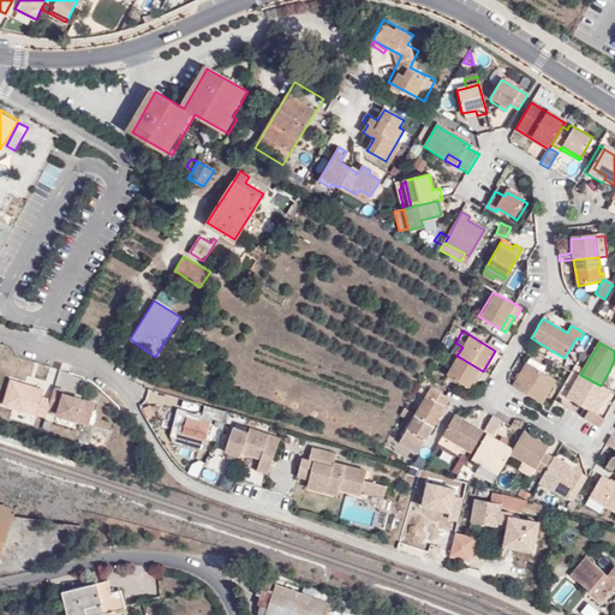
[(446,363),(453,366),(459,357),(457,356),(452,352),(446,363)]
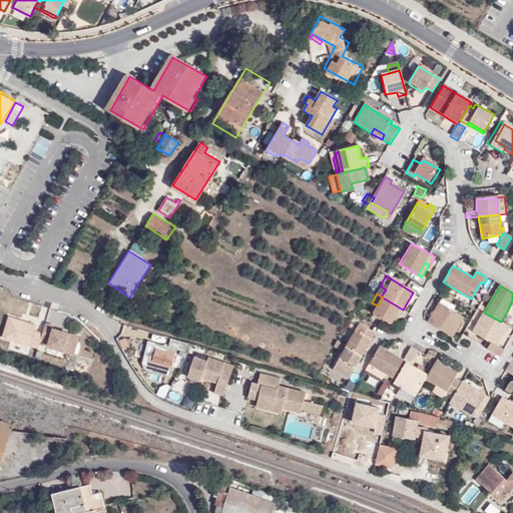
[(396,315),(399,317),(403,310),(383,298),(378,306),(372,314),(375,315),(382,320),(390,324),(396,315)]
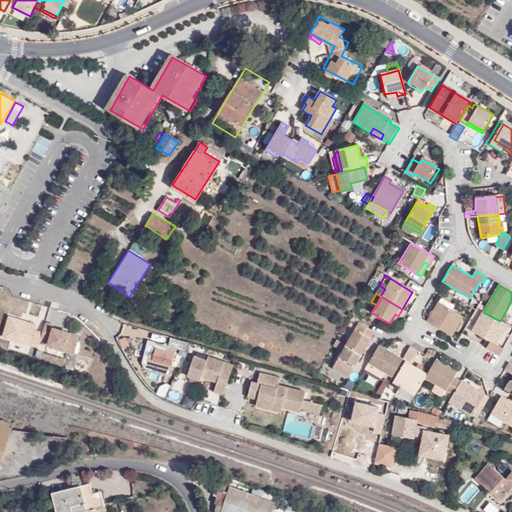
[(452,307),(440,300),(438,303),(450,311),(452,307)]
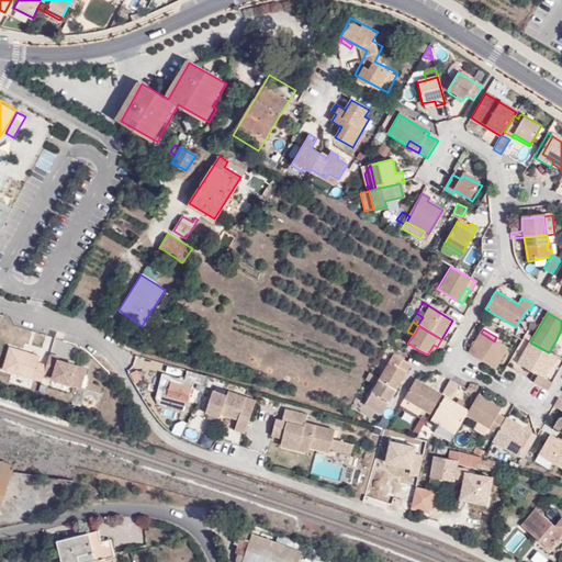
[(494,341),(481,333),(469,353),(483,362),(495,370),(507,349),(494,341)]
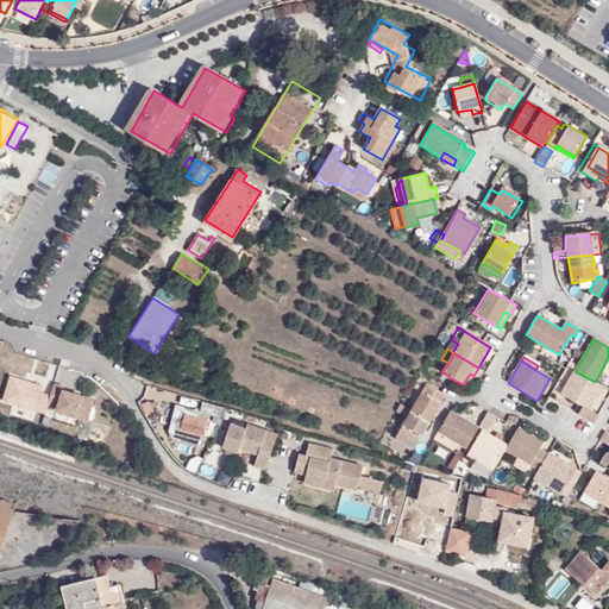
[(598,384),(608,370),(603,368),(595,382),(598,384)]
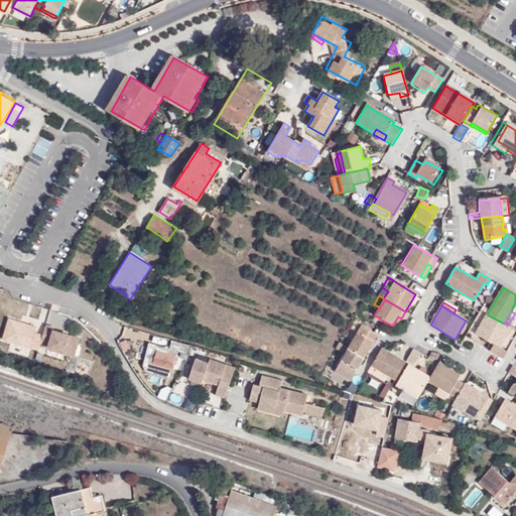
[(507,326),(504,324),(487,314),(476,334),(490,343),(493,345),(499,349),(511,329),(507,326)]
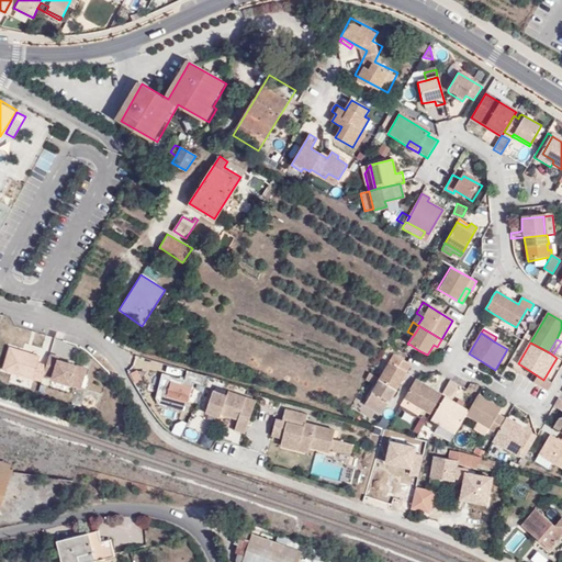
[(427,355),(431,357),(437,347),(434,345),(427,355)]
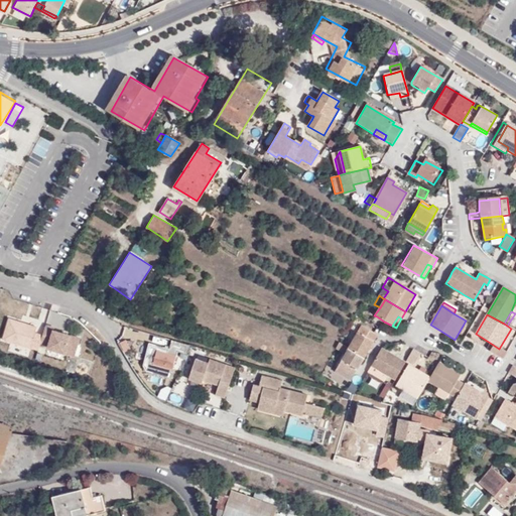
[(10,318),(3,339),(30,348),(35,334),(37,328),(10,318)]
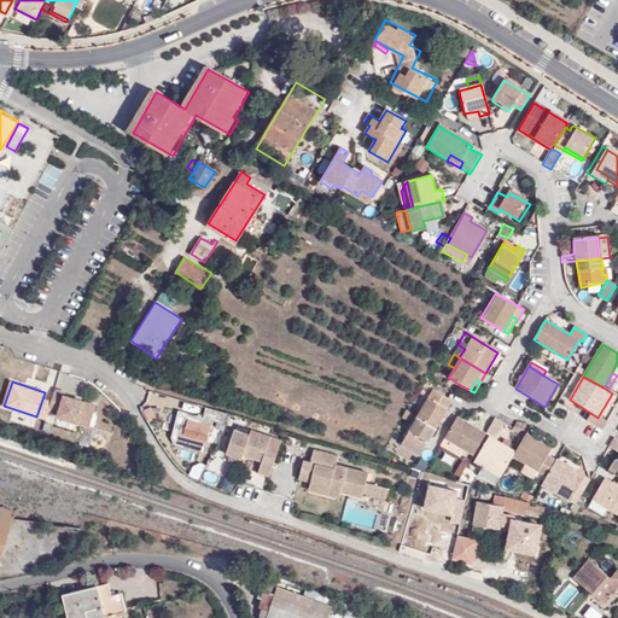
[(56,389),(52,402),(48,412),(59,414),(58,418),(79,424),(89,427),(97,403),(86,400),(85,403),(64,396),(65,392),(56,389)]
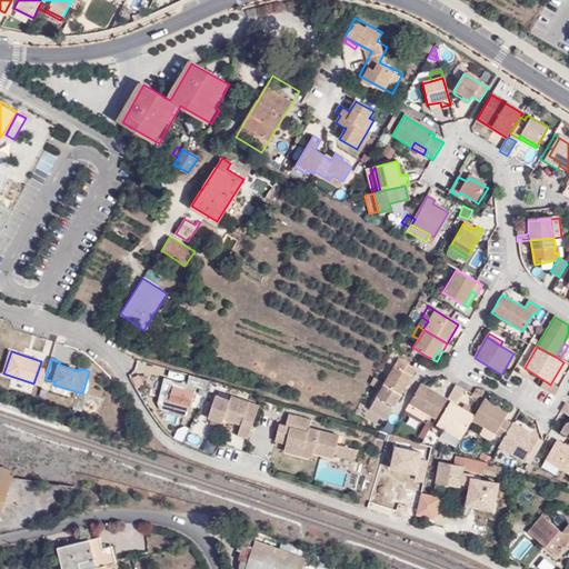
[(417,371),(398,360),(383,385),(401,396),(408,386),(417,371)]
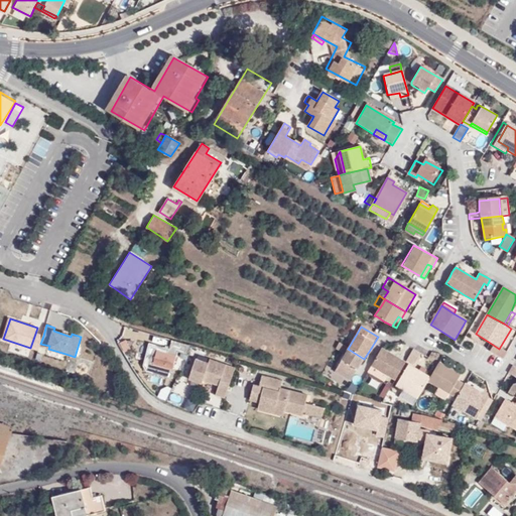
[(30,348),(38,350),(40,344),(43,336),(35,334),(30,348)]
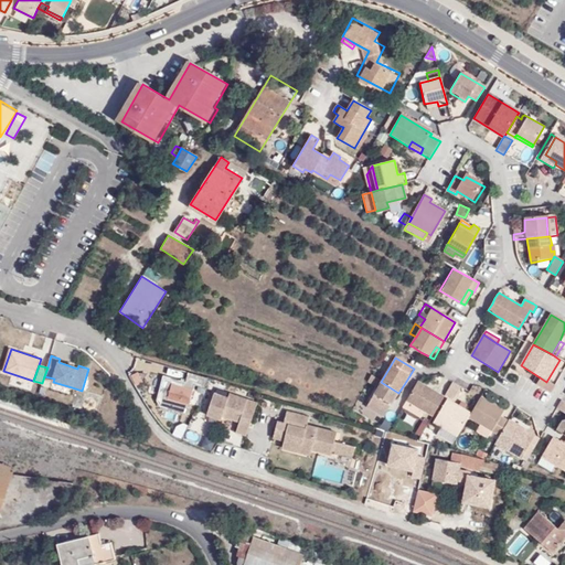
[(536,375),(534,380),(522,373),(521,375),(535,384),(540,377),(536,375)]
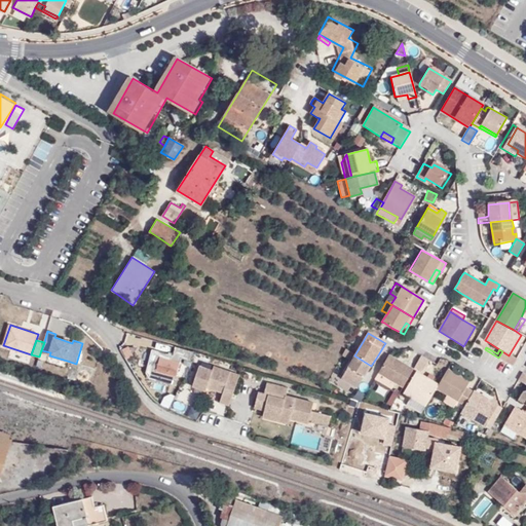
[(342,357),(350,362),(354,355),(345,350),(342,357)]
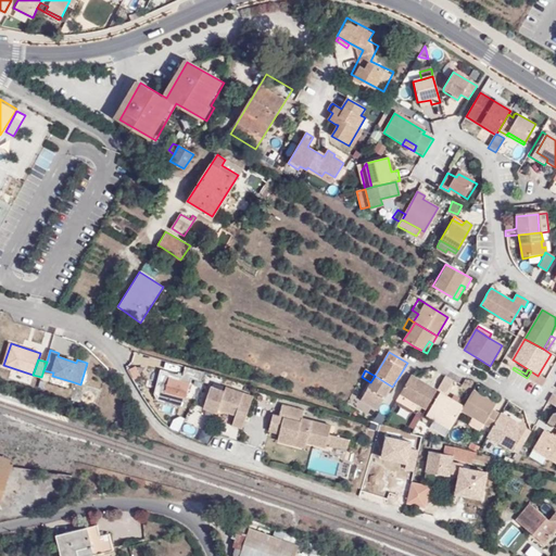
[(542,388),(546,380),(538,376),(531,371),(527,378),(542,388)]
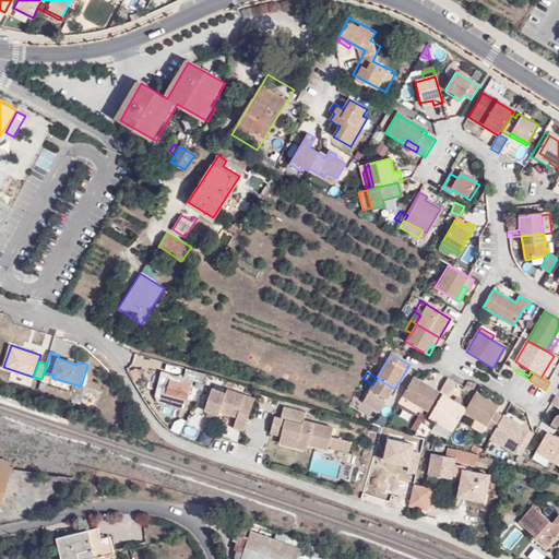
[(179,382),(169,380),(166,393),(179,396),(187,399),(192,381),(180,378),(179,382)]
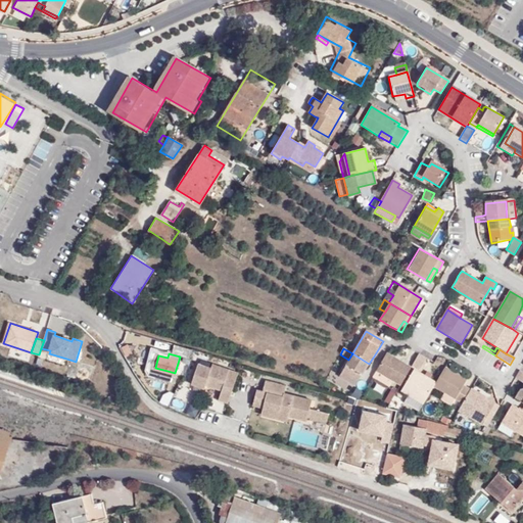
[(355,386),(369,364),(352,353),(348,360),(339,376),(355,386)]
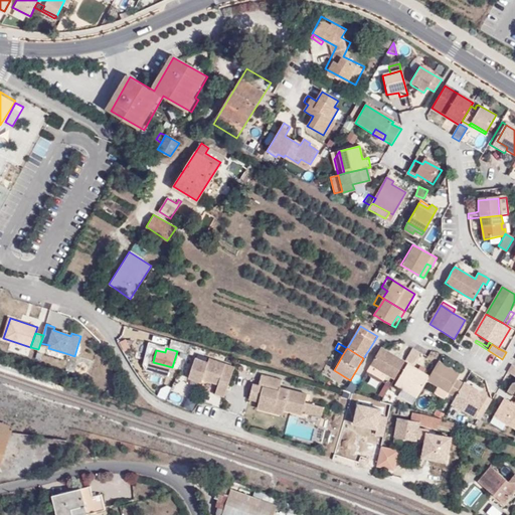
[(381,349),(377,354),(371,365),(387,374),(394,379),(403,363),(404,362),(381,349)]
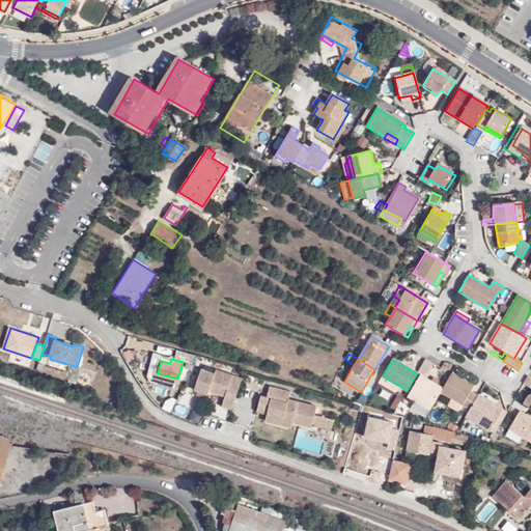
[(432,364),(425,360),(418,372),(425,376),(432,364)]
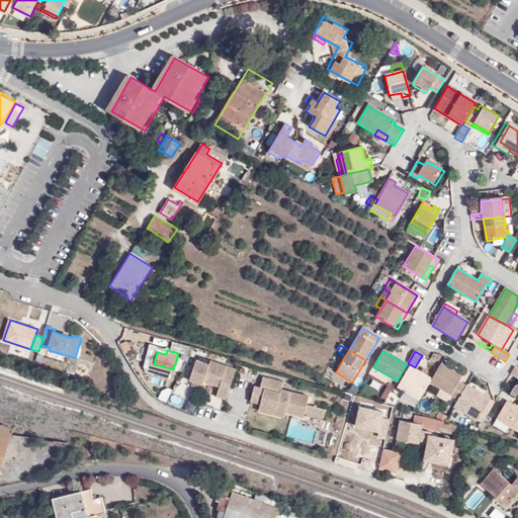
[(209,363),(196,359),(189,379),(202,383),(203,380),(220,385),(217,394),(227,398),(237,368),(210,359),(209,363)]
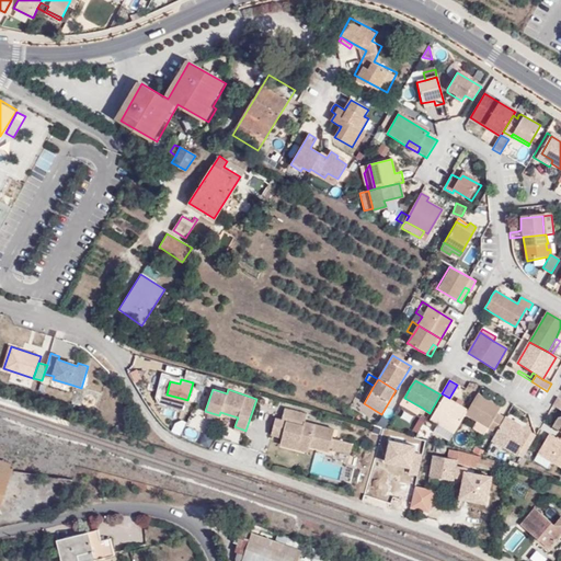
[(164,400),(179,404),(180,398),(167,395),(164,400)]
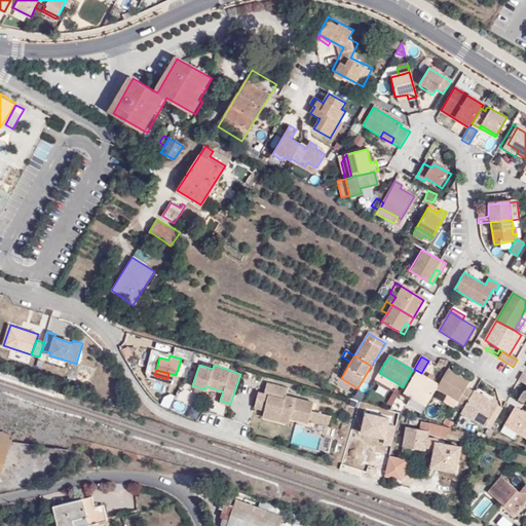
[(412,371),(403,387),(399,393),(402,396),(415,373),(412,371)]
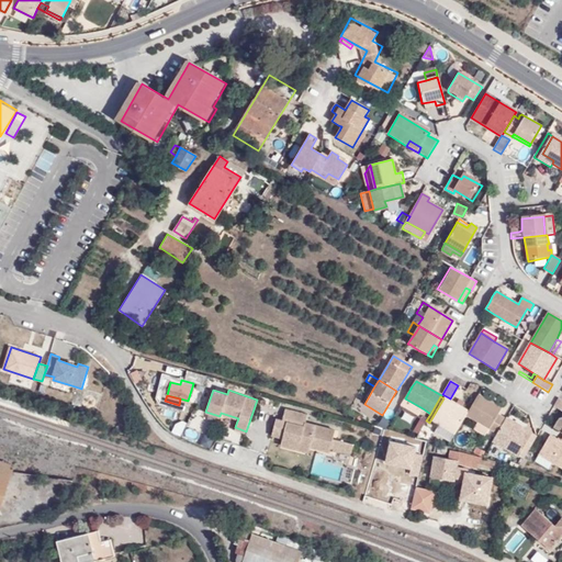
[(479,396),(478,397),(468,413),(467,415),(479,422),(491,429),(497,433),(505,422),(505,419),(498,415),(502,409),(479,396)]
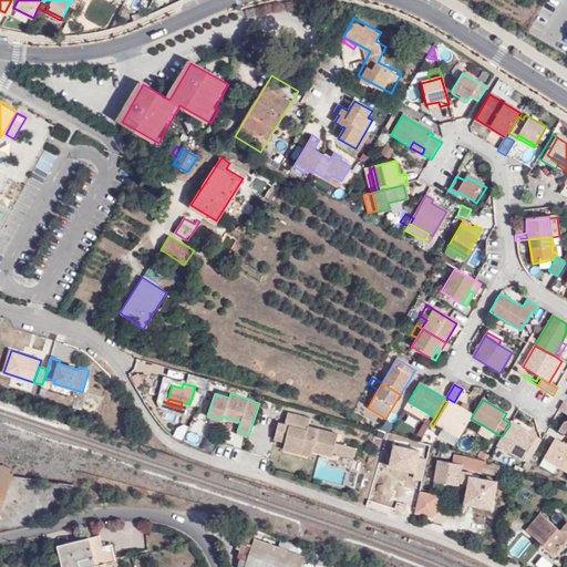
[(426,412),(409,402),(404,410),(422,421),(426,412)]
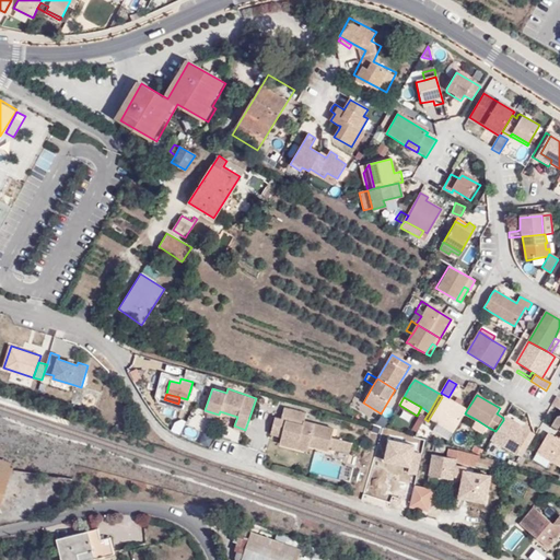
[(442,397),(428,421),(452,435),(465,413),(466,411),(446,399),(442,397)]
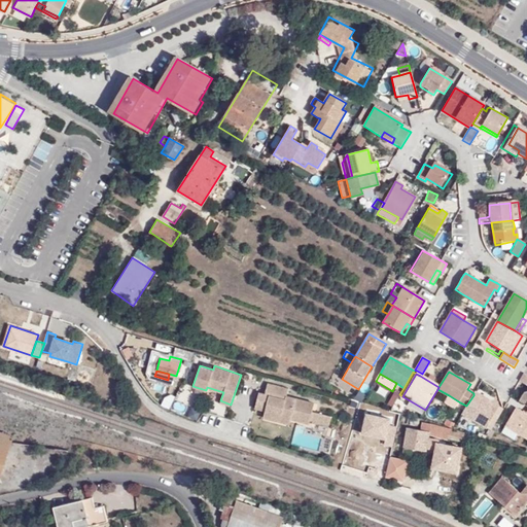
[(526,386),(526,388),(519,401),(526,406),(526,377),(523,375),(518,382),(526,386)]
